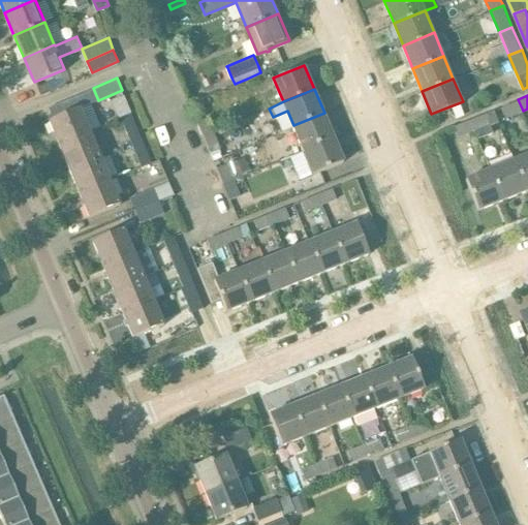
[(125,97),(117,100),(123,117),(131,113),(125,97)]
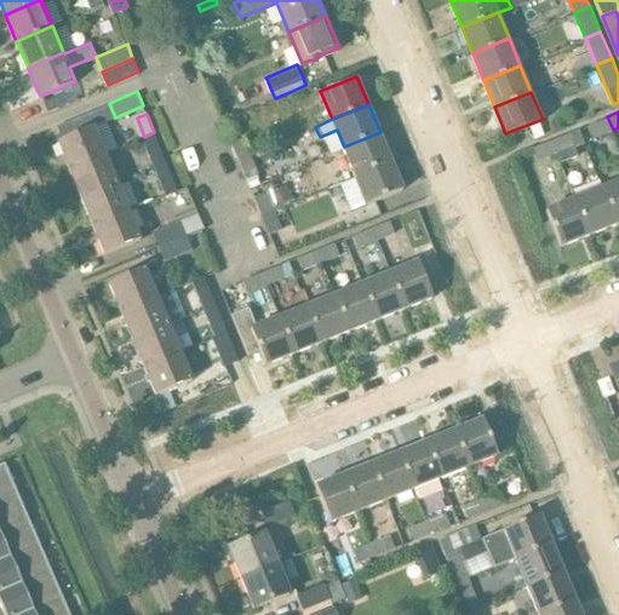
[(594,137),(613,130),(607,116),(589,124),(594,137)]
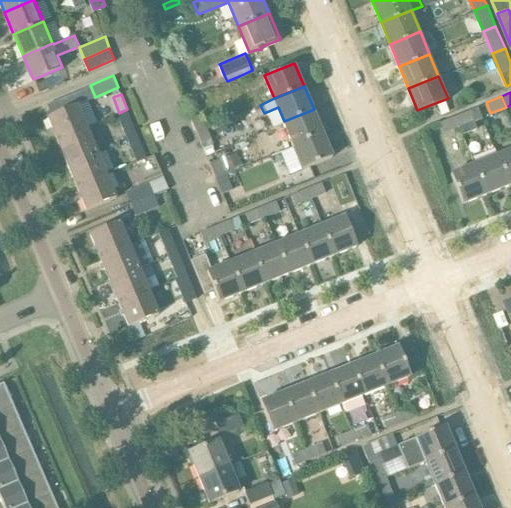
[(57,139),(87,126),(77,103),(48,115),(57,139)]
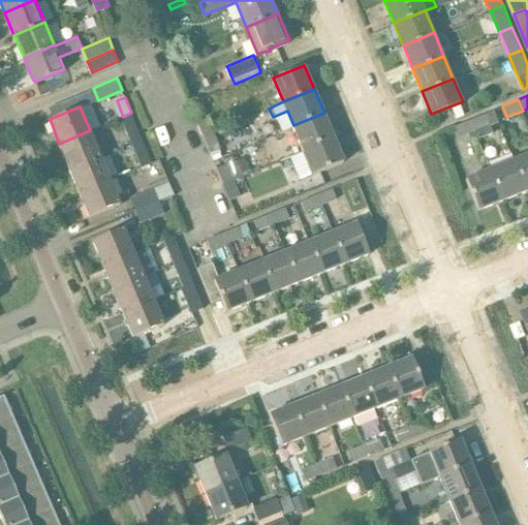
[(470,119),(474,128),(491,122),(487,112),(470,119)]
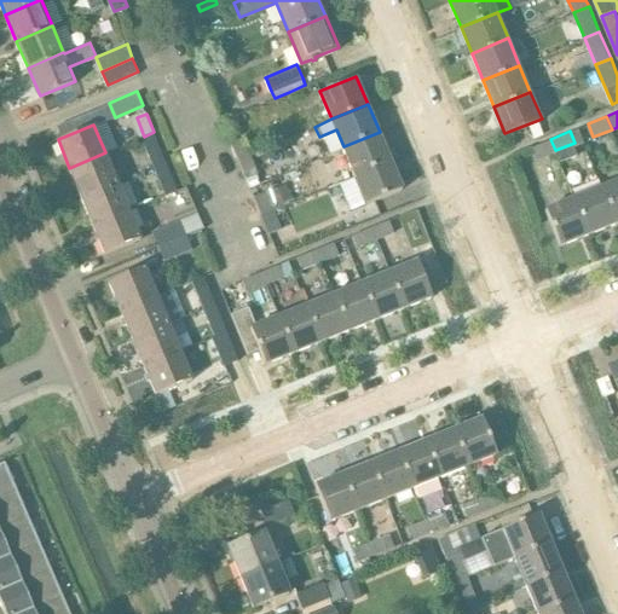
[(380,132),(344,146),(354,174),(391,160),(380,132)]
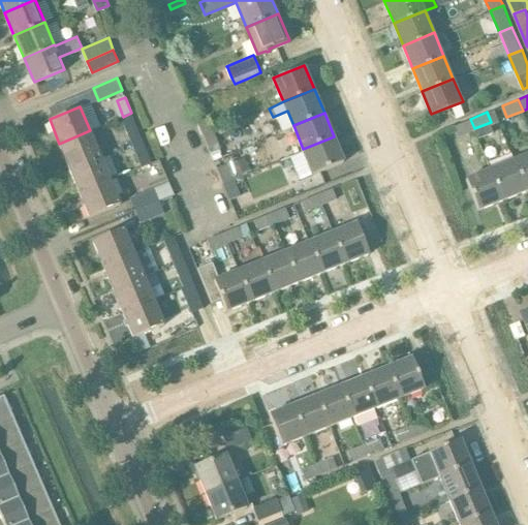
[(122,118),(131,142),(142,136),(132,114),(122,118)]
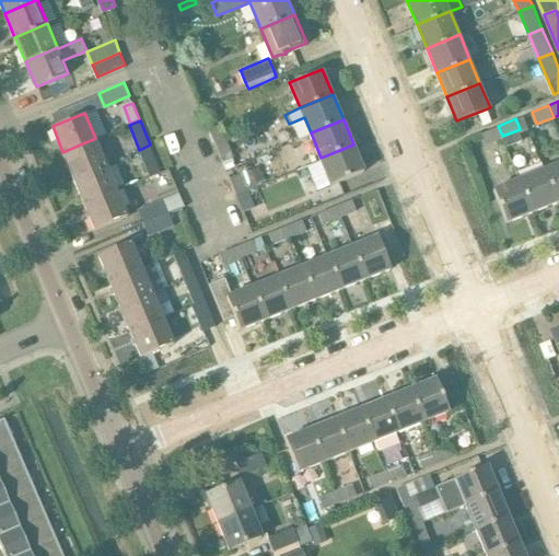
[(216,143),(226,139),(220,123),(209,127),(216,143)]
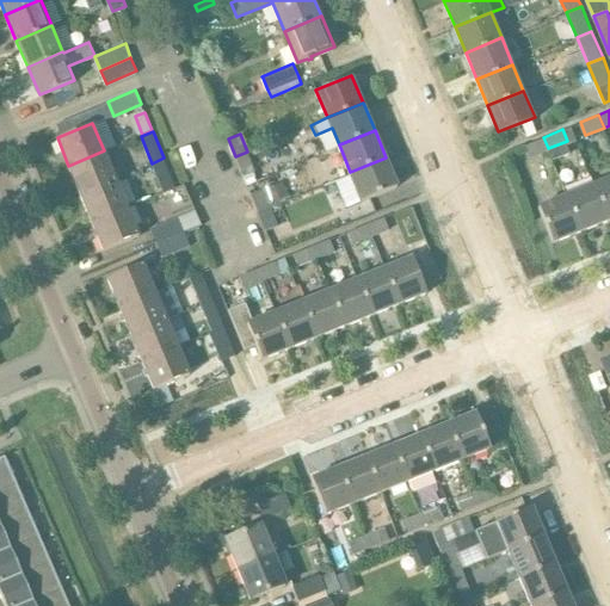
[(548,148),(543,137),(525,144),(530,156),(548,148)]
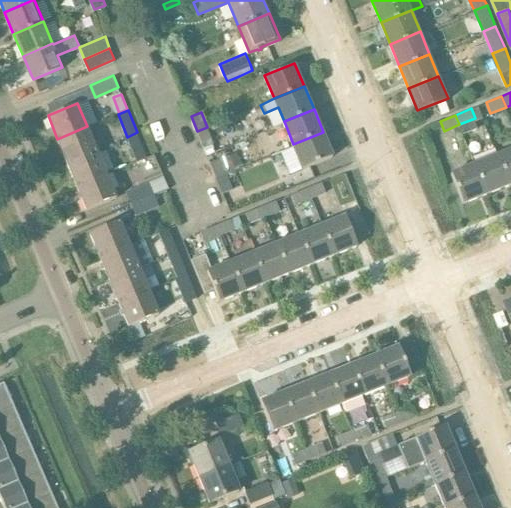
[(67,161),(96,148),(87,126),(57,139),(67,161)]
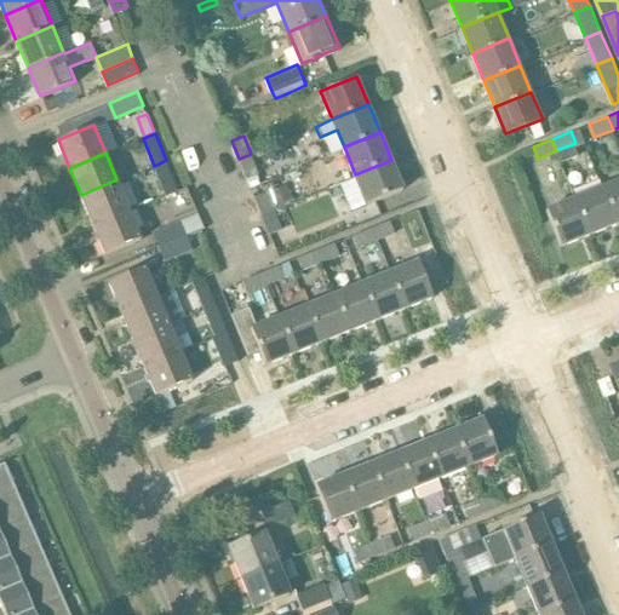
[(239,159),(246,177),(258,172),(251,154),(239,159)]
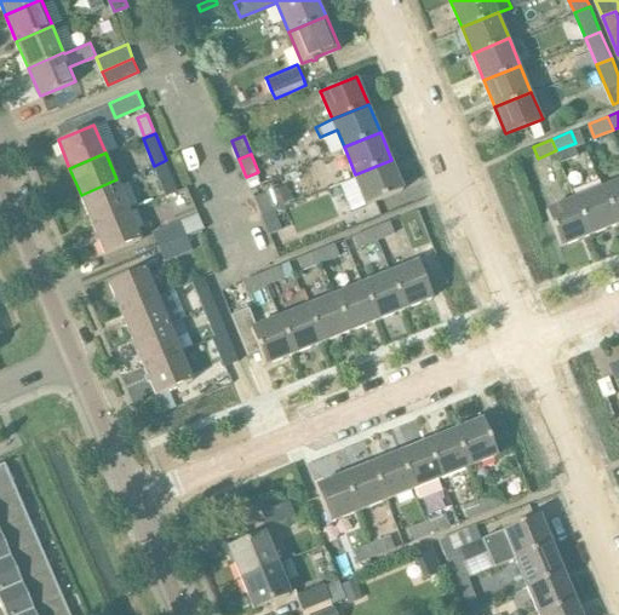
[(166,160),(154,166),(166,194),(178,189),(166,160)]
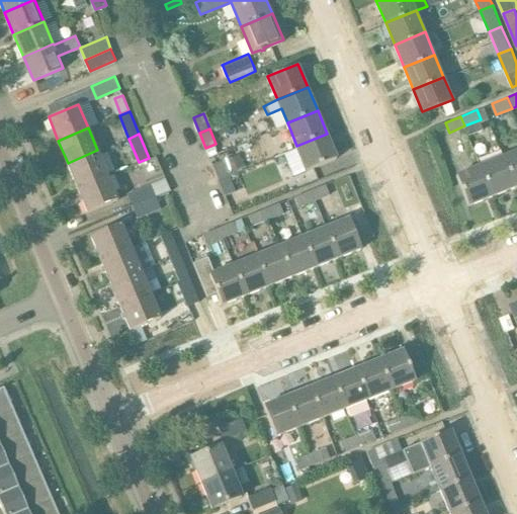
[(327,134),(296,146),(300,155),(307,169),(337,157),(327,134)]
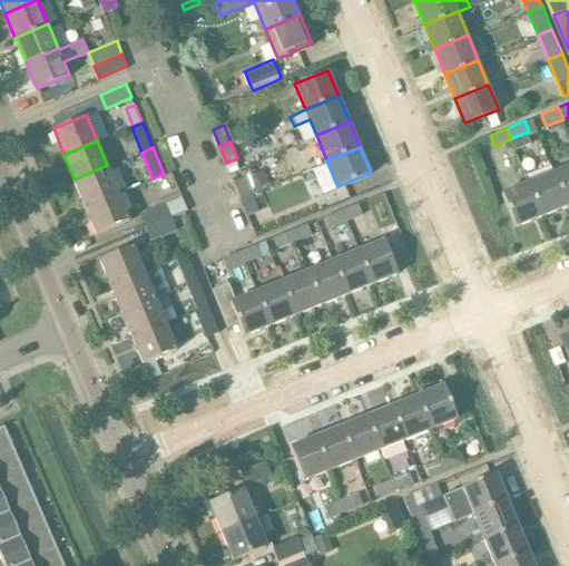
[(567,204),(568,203),(568,164),(553,171),(567,204)]
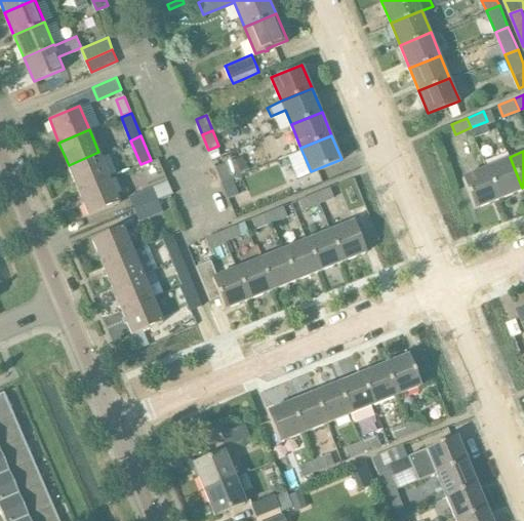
[(78,189),(109,176),(98,152),(69,165),(78,189)]
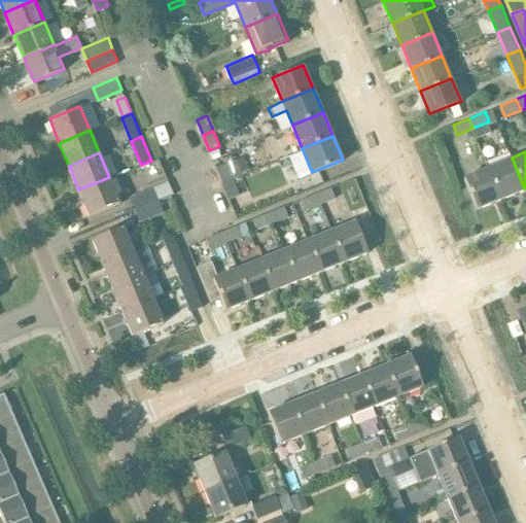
[(234,159),(230,161),(236,175),(250,169),(243,154),(234,159)]
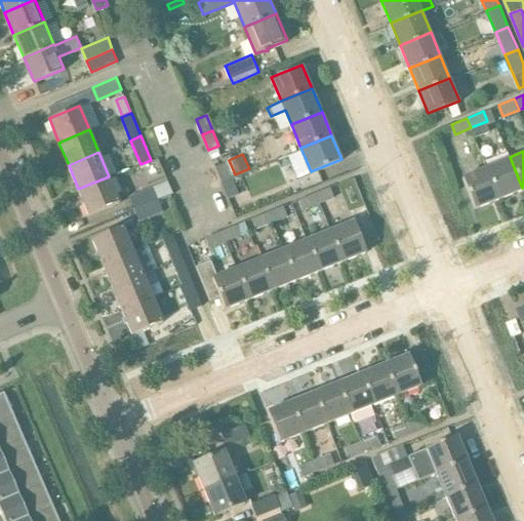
[(498,198),(522,188),(510,157),(486,167),(498,198)]
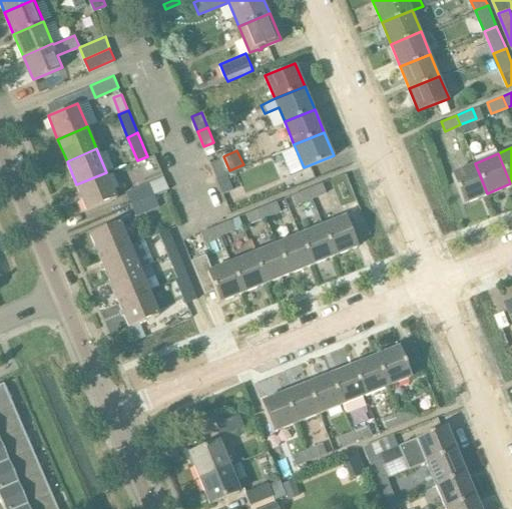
[(221,159),(220,157),(210,161),(217,177),(227,173),(221,159)]
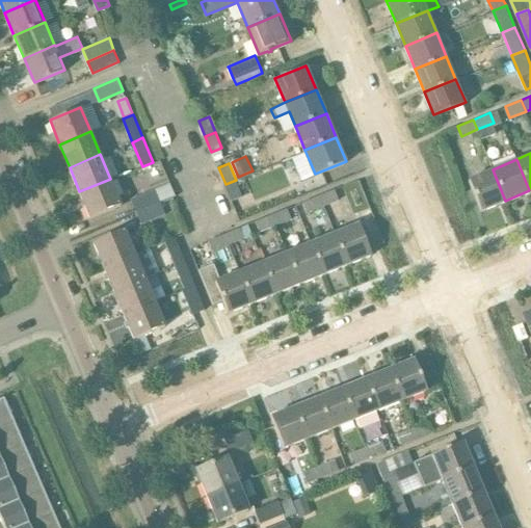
[(481,210),(505,201),(493,169),(469,179),(481,210)]
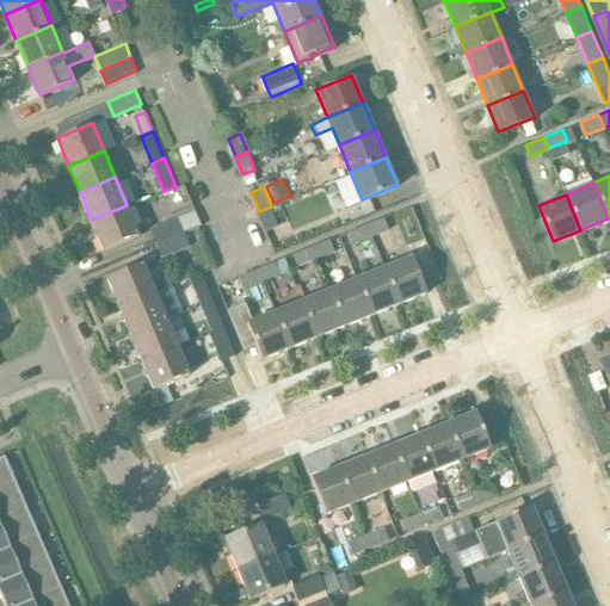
[(289,220),(282,202),(271,206),(259,211),(266,229),(289,220)]
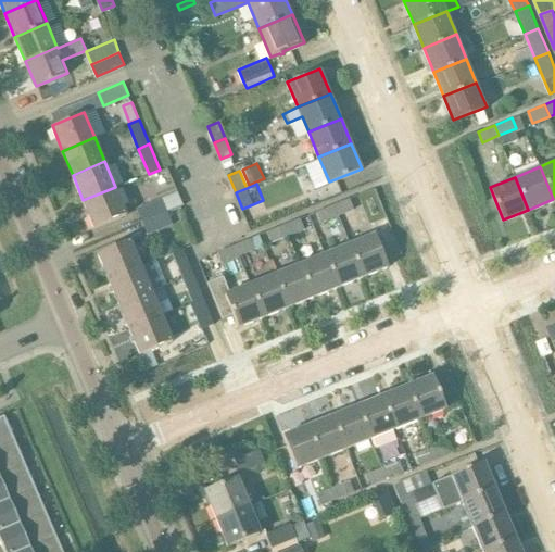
[(115,187),(83,200),(95,226),(126,213),(115,187)]
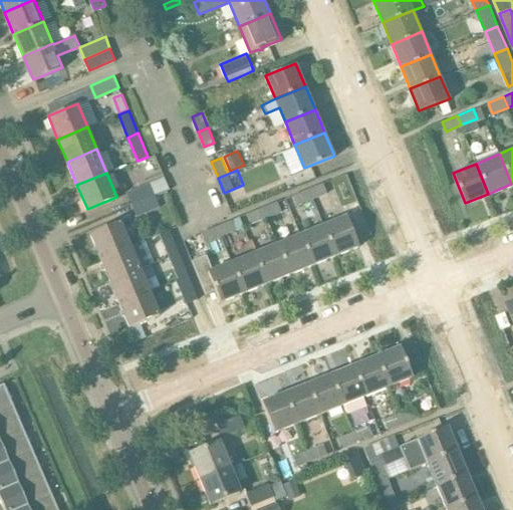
[(345,180),(342,173),(308,187),(313,198),(336,188),(342,205),(352,201),(344,180),(345,180)]
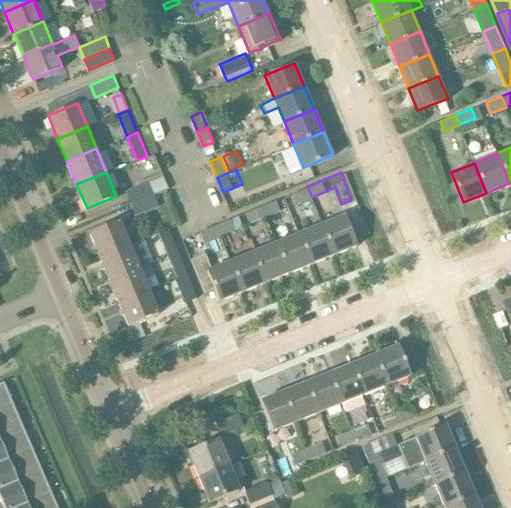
[(126,190),(131,202),(154,193),(149,181),(126,190)]
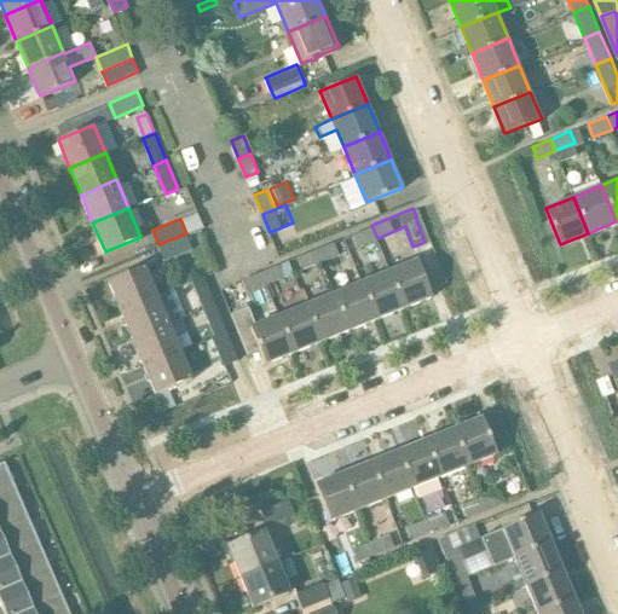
[(371,225),(344,237),(350,250),(377,238),(371,225)]
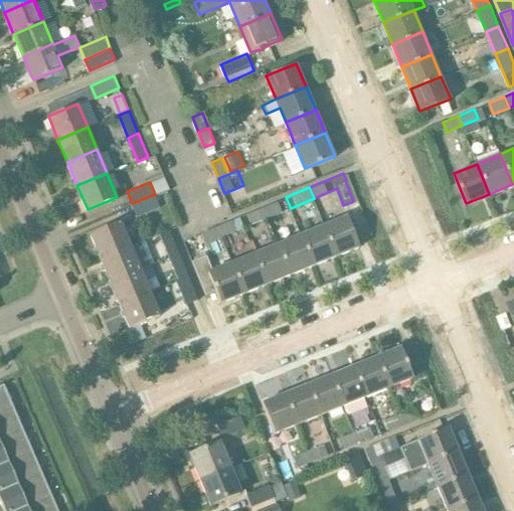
[(155,194),(132,203),(137,215),(160,205),(155,194)]
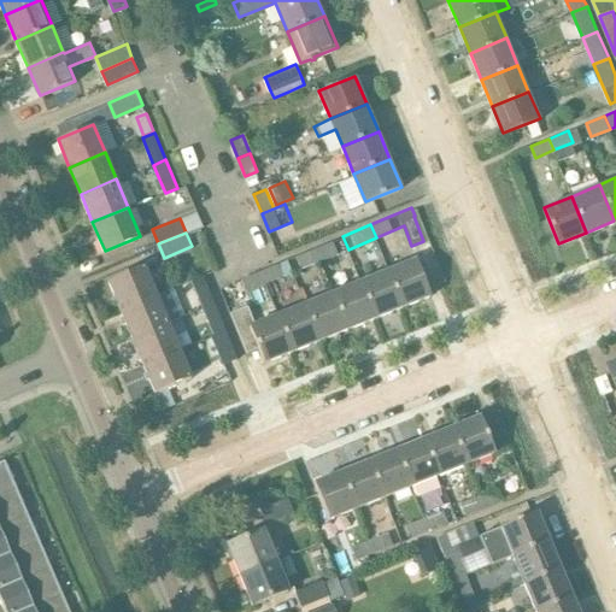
[(321,260),(339,252),(334,240),(315,247),(321,260)]
